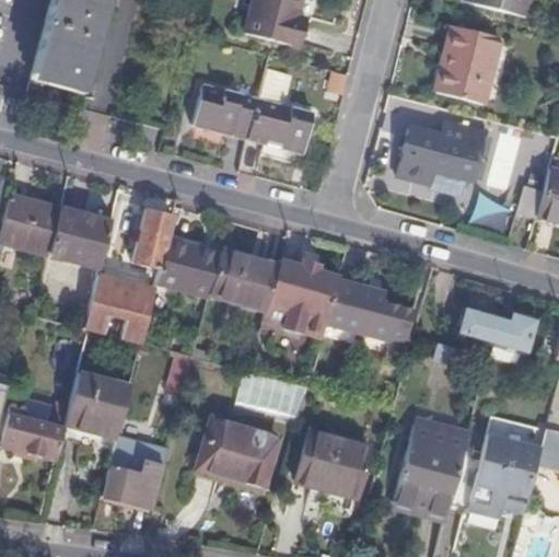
[(51,0),(33,72),(86,88),(108,0),(51,0)]
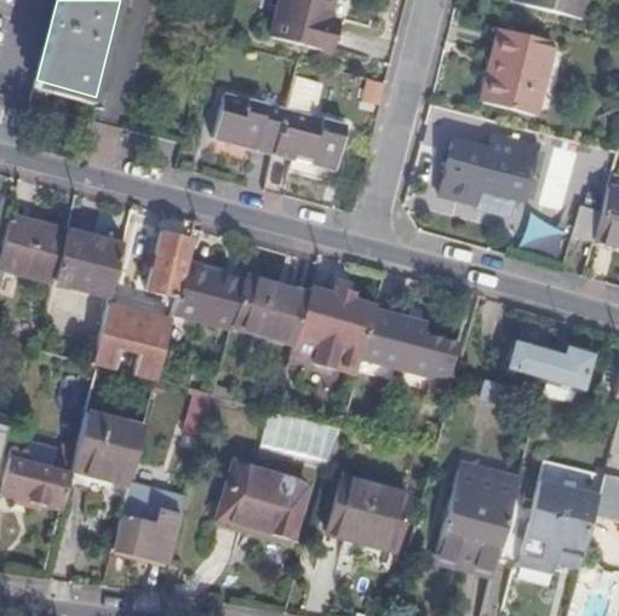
[(330,16),(333,0),(280,0),(271,35),(332,51),(340,19),(330,16)]
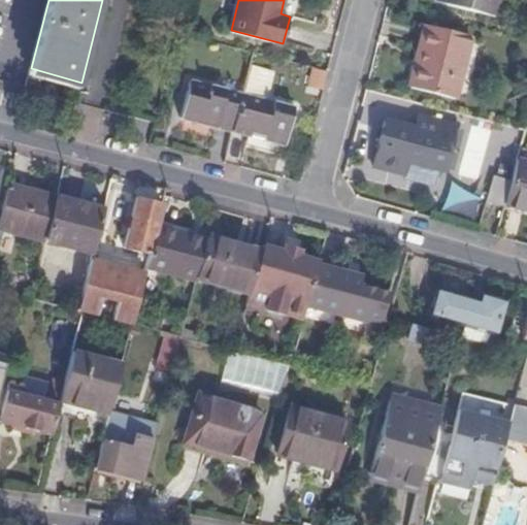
[(491,11),(493,0),(451,0),(451,1),(491,11)]
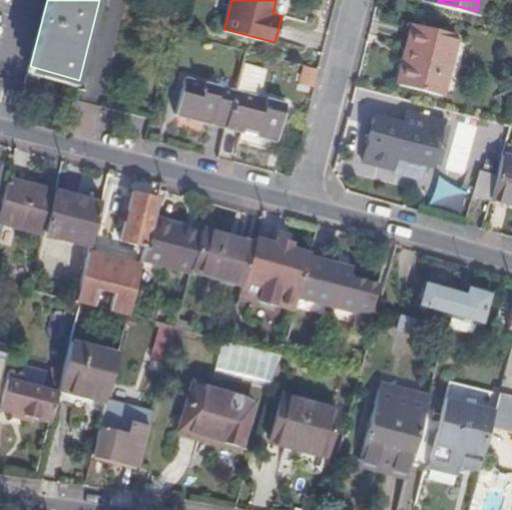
[(409,64),(406,63),(401,82),(445,94),(461,33),(417,21),(411,45),(414,46),(409,64)]
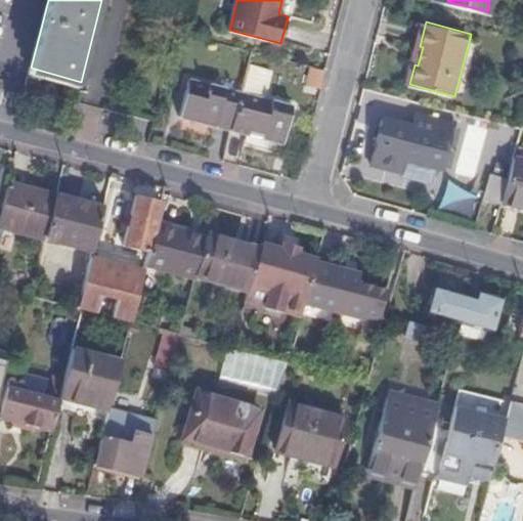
[(242,92),(232,128),(284,141),(293,105),(275,100),(276,98),(273,98),(272,100),(264,98),(270,69),(250,63),(242,92)]
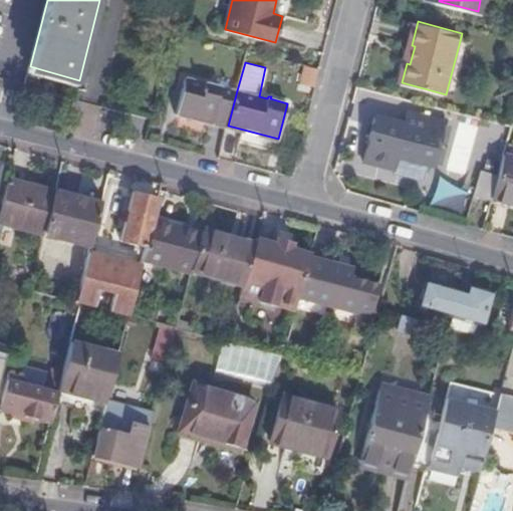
[(180,112),(228,125),(237,90),(189,77),(180,112)]
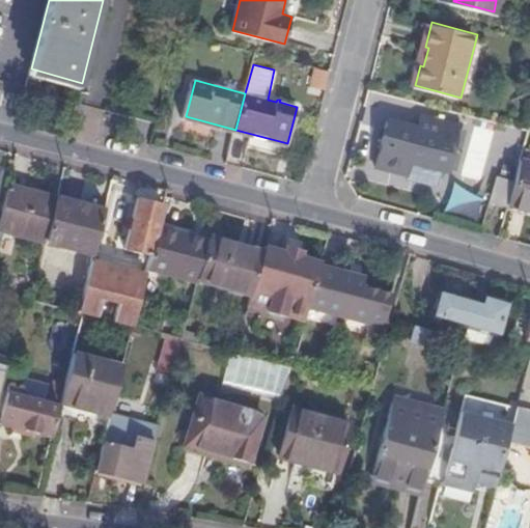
[(415,160),(450,169),(464,123),(424,113),(421,126),(392,118),(380,164),(412,172),(415,160)]
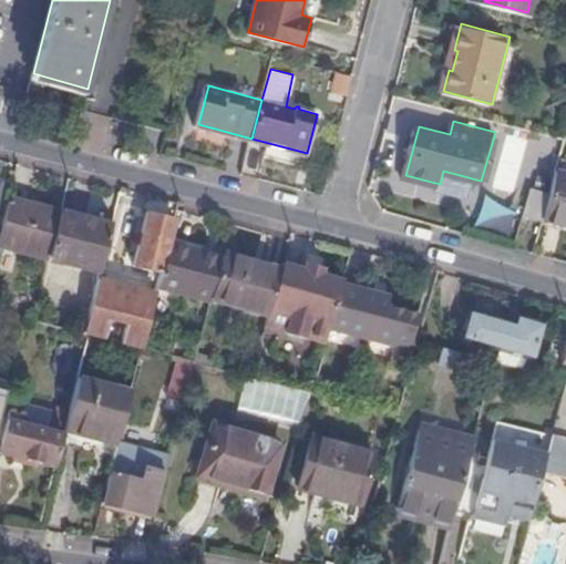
[(565,172),(557,170),(552,192),(545,216),(565,223),(565,172)]
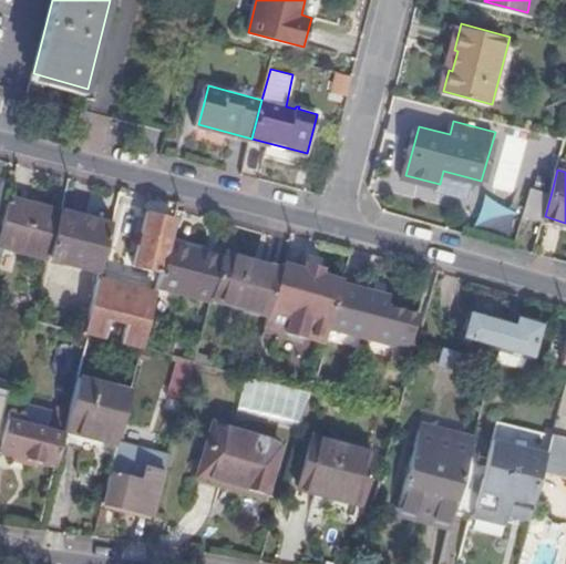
[(479,197),(473,225),(510,232),(515,205),(479,197)]
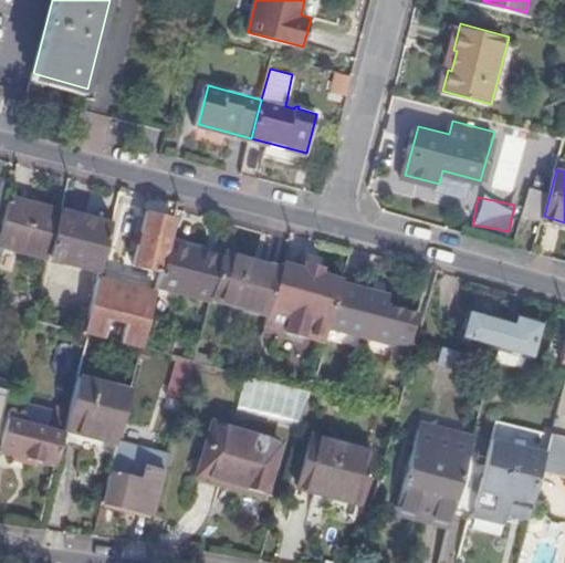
[(0,233),(0,243),(49,256),(60,214),(9,200),(0,233)]
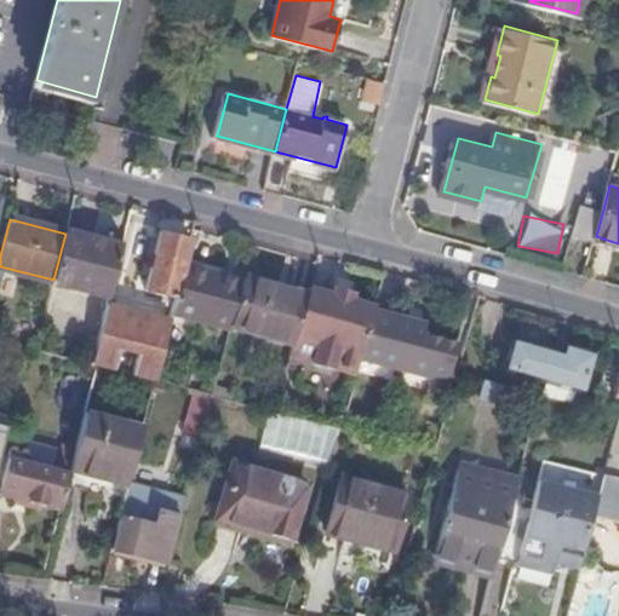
[(185,265),(191,240),(161,231),(145,291),(177,298),(185,265)]
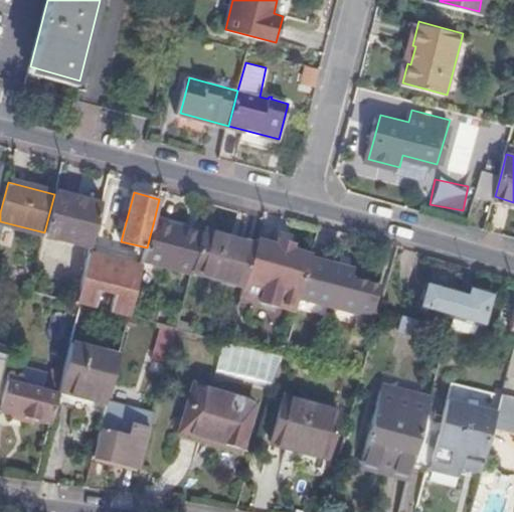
[(54,194),(44,232),(91,244),(101,207),(54,194)]
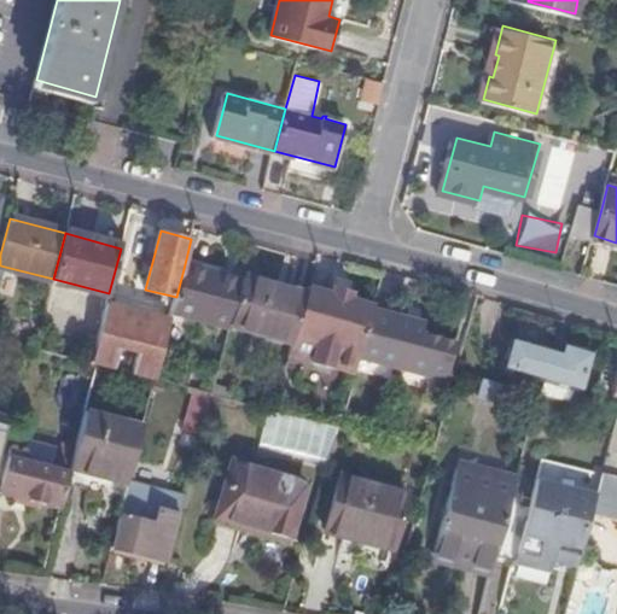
[(172,314),(231,329),(231,326),(244,279),(185,264),(176,297),(172,314)]
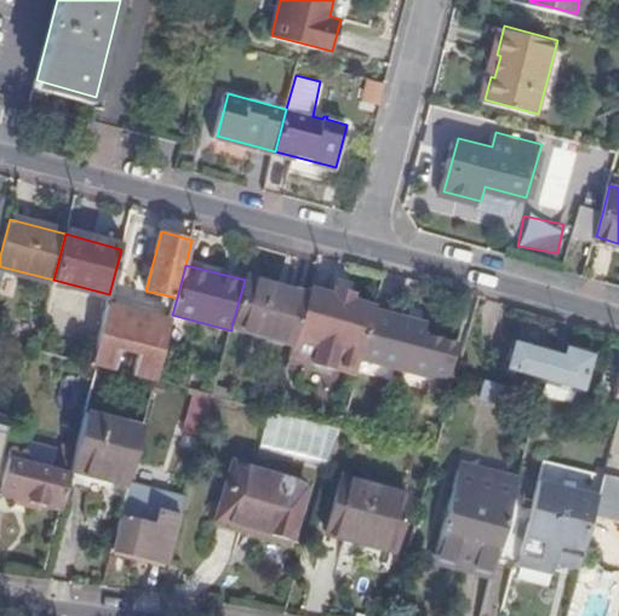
[(297,344),(309,294),(245,277),(245,280),(231,327),(297,344)]
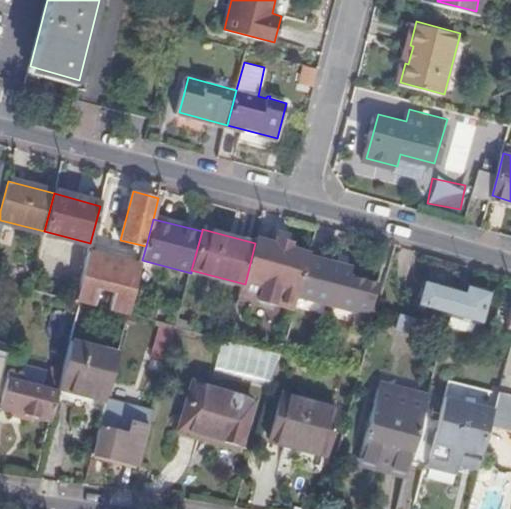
[(310,254),(256,239),(255,243),(245,284),(242,293),(296,306),(298,298),(309,257),(310,254)]
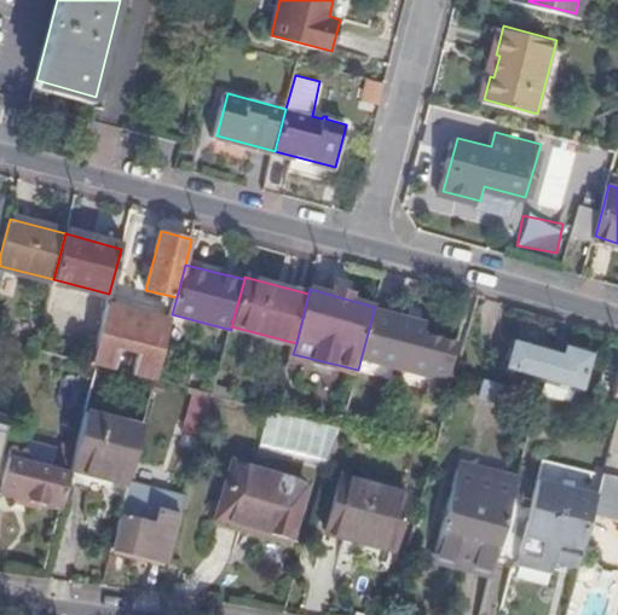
[(133,375),(155,379),(171,320),(107,305),(92,364),(98,365),(114,370),(120,343),(123,348),(136,350),(139,350),(133,375)]
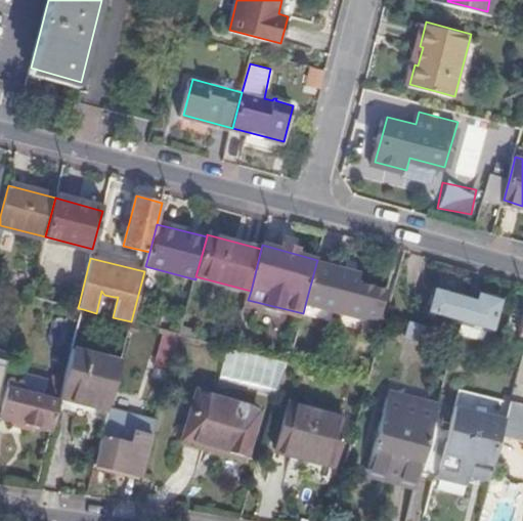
[(346,269),(316,263),(305,305),(375,323),(368,311),(375,288),(358,284),(343,279),(346,269)]
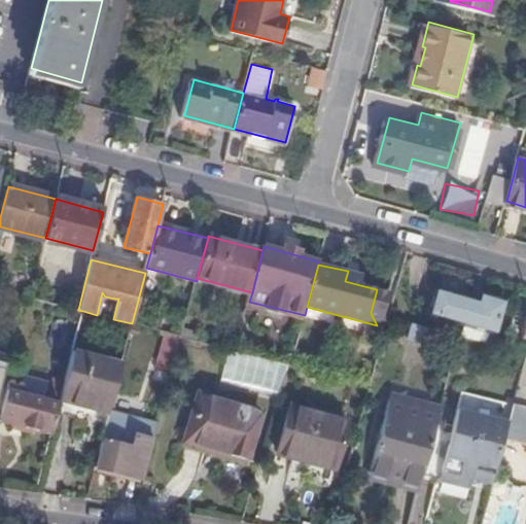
[(363,276),(348,271),(345,281),(360,285),(363,276)]
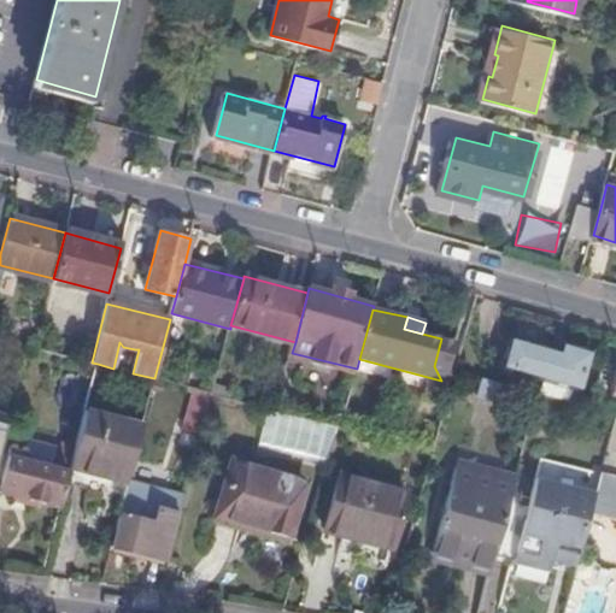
[(581,387),(591,353),(564,345),(562,353),(514,340),(505,366),(581,387)]
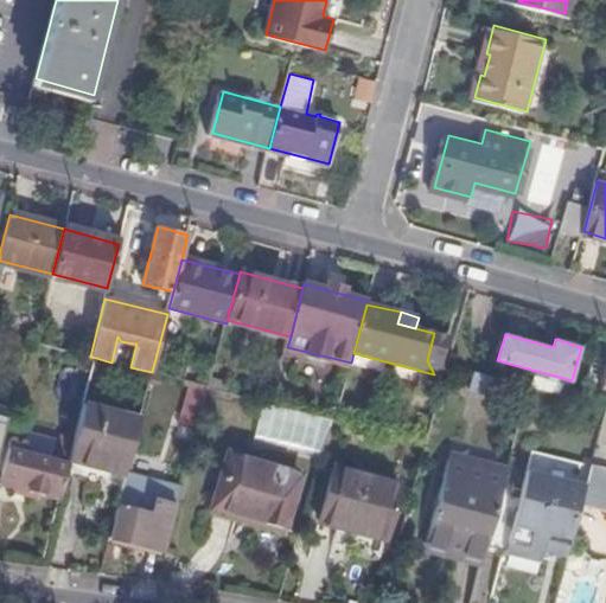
[(199,430),(209,387),(192,383),(184,425),(199,430)]
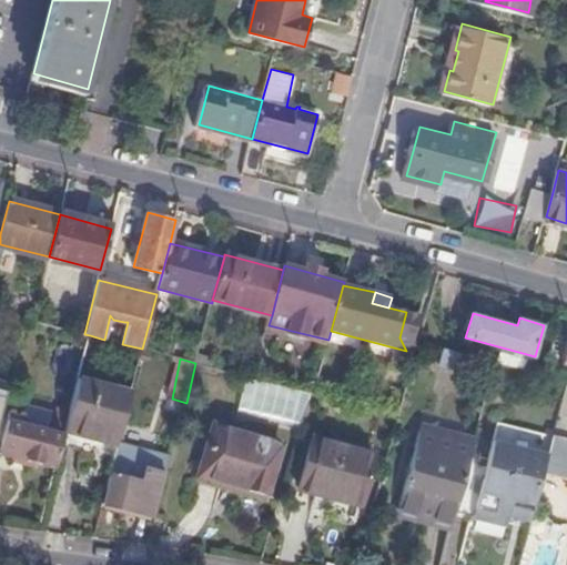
[(239,413),(303,427),(312,394),(255,379),(246,376),(239,413)]
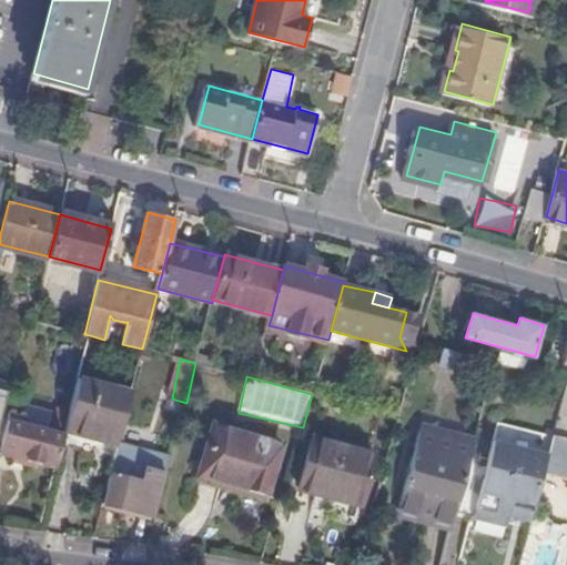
[(66,430),(118,444),(131,392),(79,379),(66,430)]
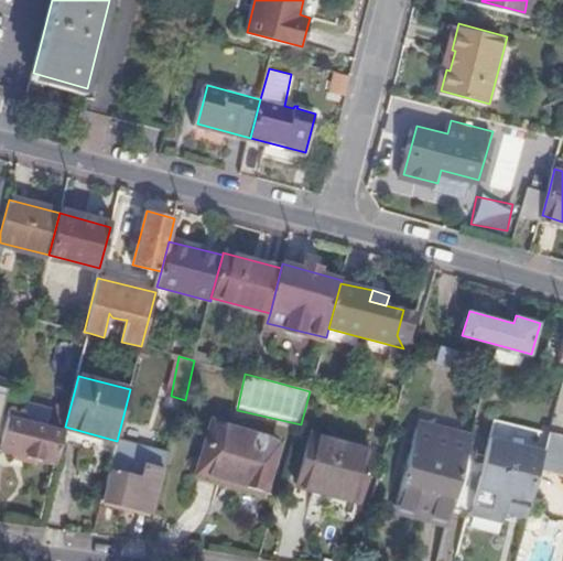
[(540,467),(562,474),(562,380),(544,450),(540,467)]
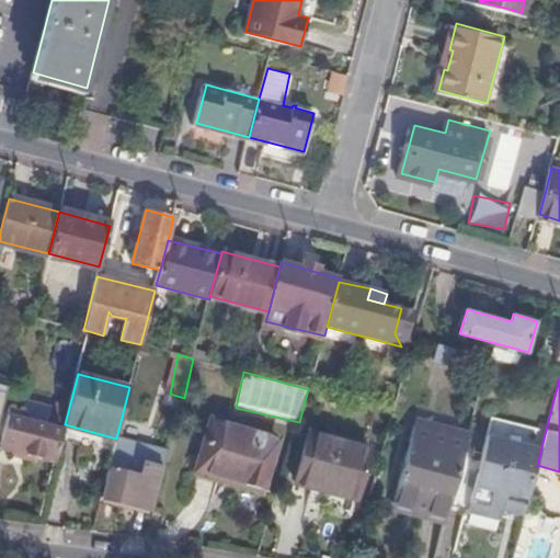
[(0,440),(0,448),(55,462),(64,430),(47,425),(53,407),(25,399),(23,410),(9,407),(0,440)]
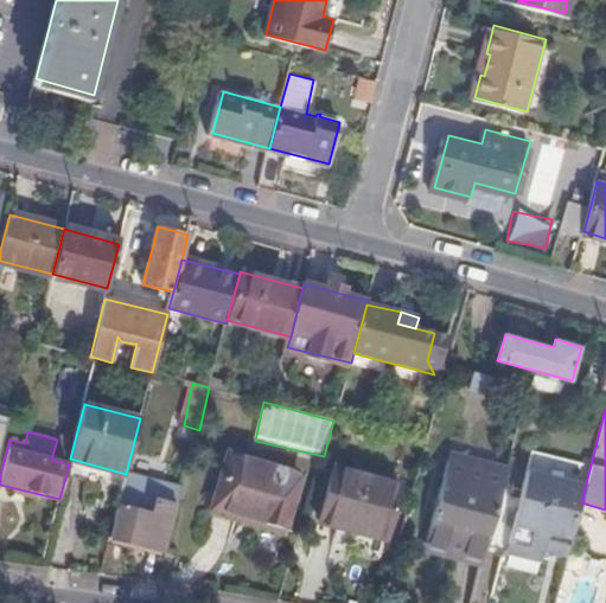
[(291,526),(305,473),(234,454),(219,508),(291,526)]
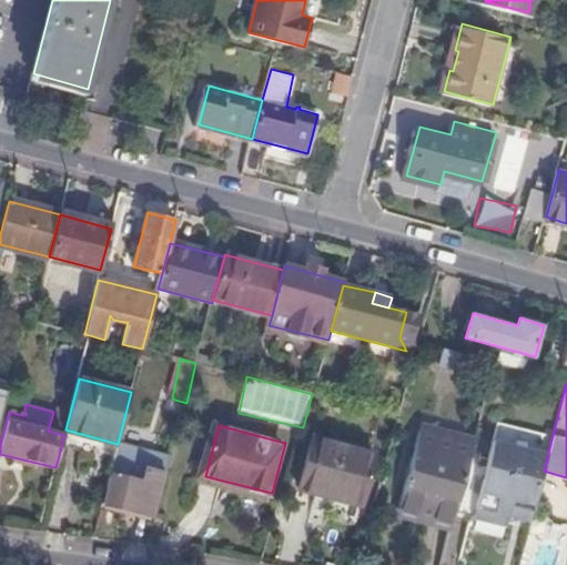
[(434,514),(454,520),(467,467),(474,444),(419,430),(401,505),(421,511),(422,515),(429,517),(434,514)]
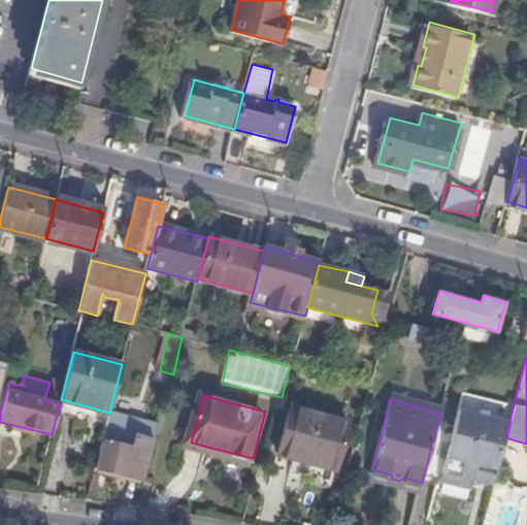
[(422,483),(439,488),(441,479),(472,487),(474,477),(494,482),(505,437),(509,421),(460,407),(452,438),(434,434),(422,483)]
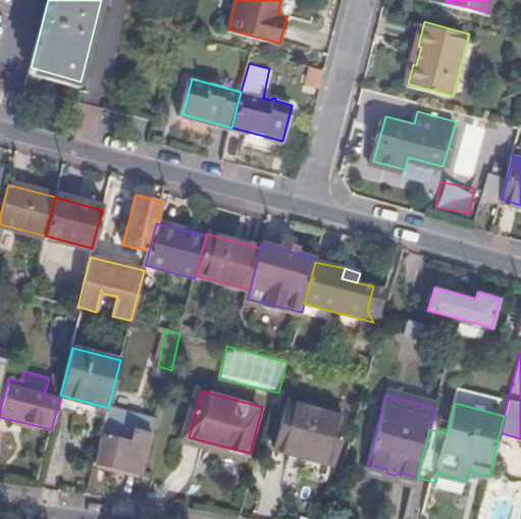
[(334,474),(349,420),(293,406),(280,450),(296,454),(294,464),(334,474)]
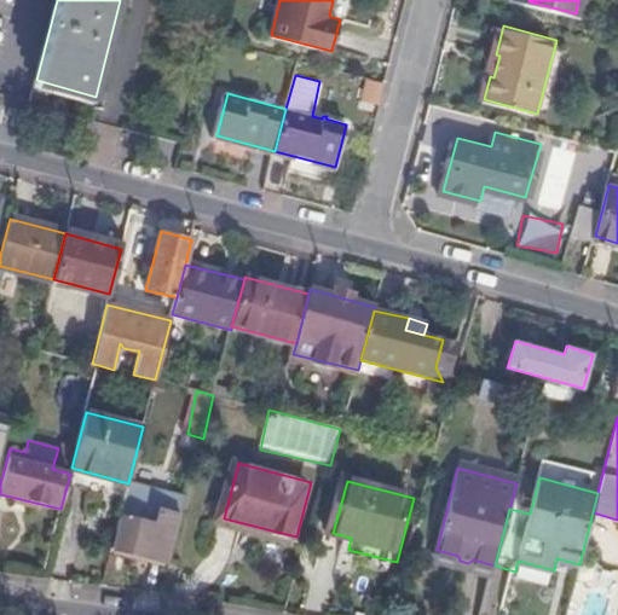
[(111,549),(171,563),(188,500),(128,483),(111,549)]
